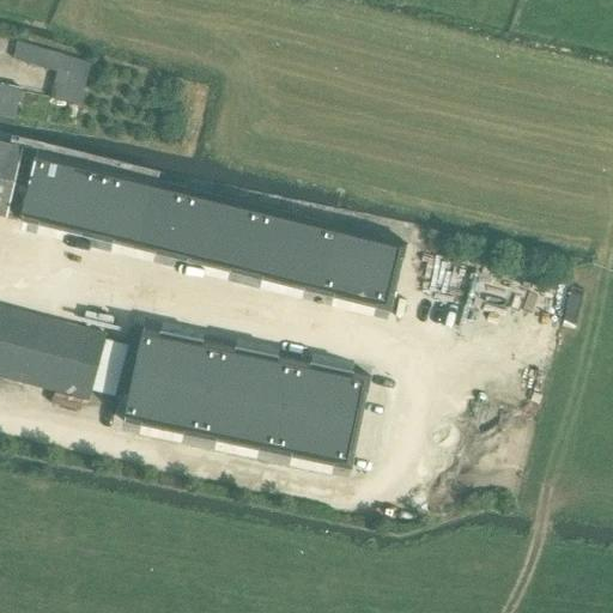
[(18,42),(13,60),(55,73),(50,98),(70,103),(79,105),(91,64),(82,61),(80,60),(18,42)]
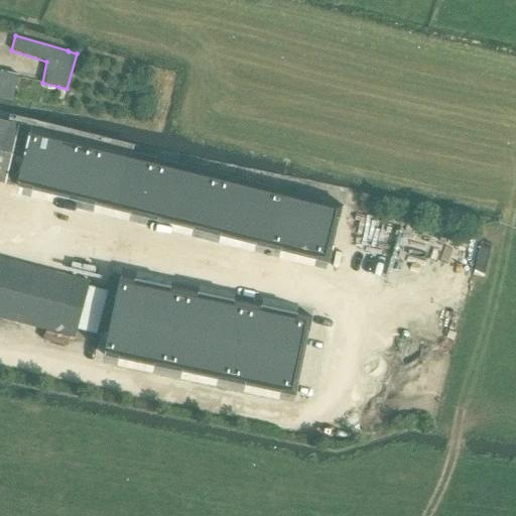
[(0,98),(13,102),(18,76),(0,71),(0,98)]
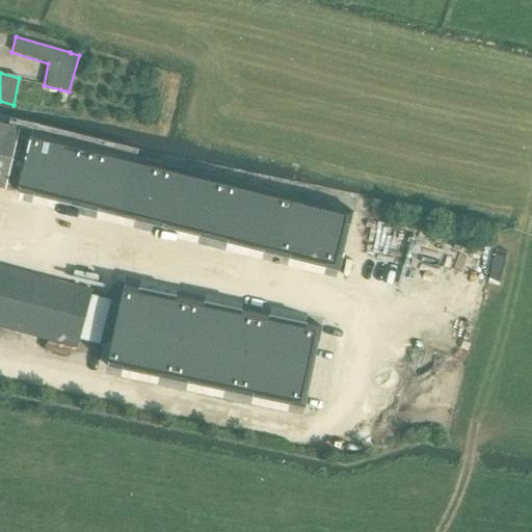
[(293,194),(0,124),(0,187),(56,202),(277,255),(339,270),(353,210),(347,208),(293,194)]
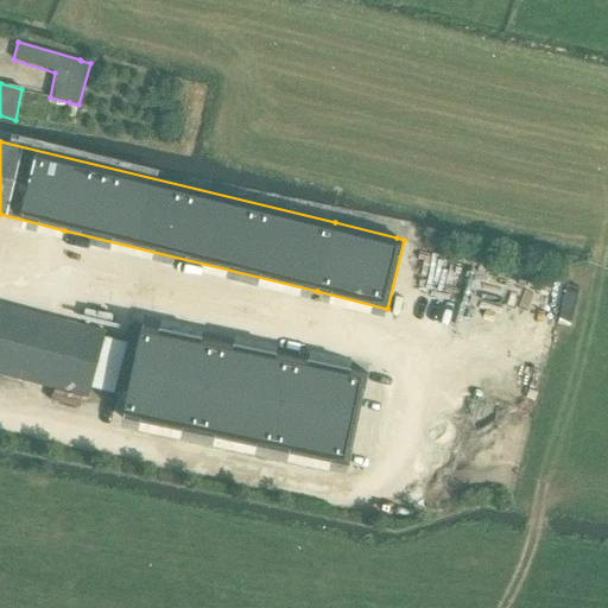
[(0,394),(122,419),(141,328),(0,297),(0,394)]
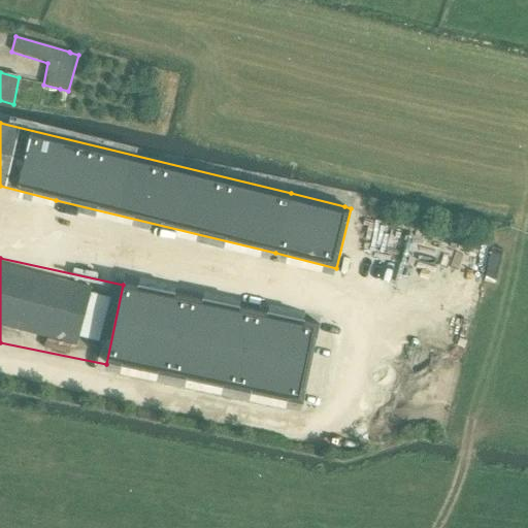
[(123,285),(106,364),(302,405),(319,325),(201,301),(123,285)]
